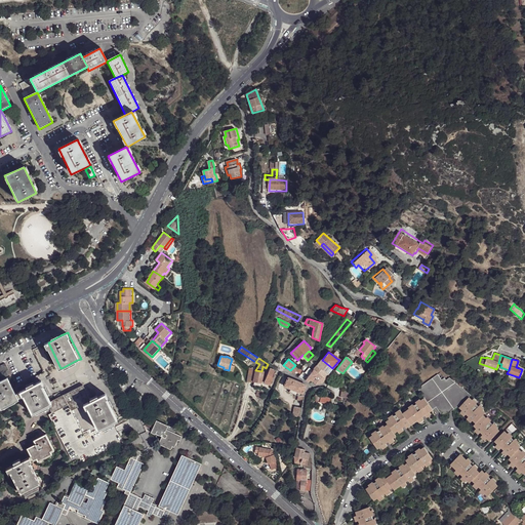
[(77,360),(64,367),(66,368),(78,362),(77,360)]
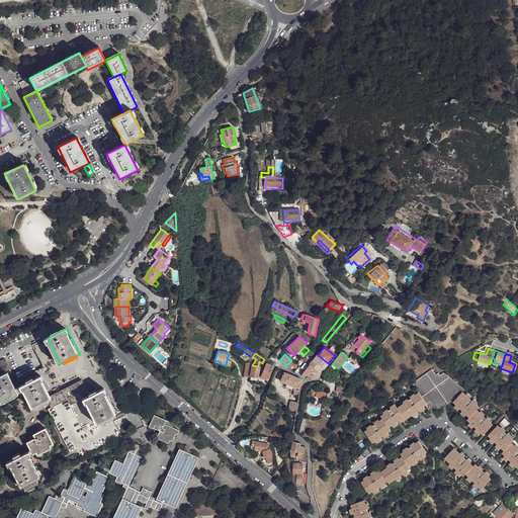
[(313,368),(320,374),(323,370),(328,363),(318,355),(313,360),(316,364),(313,368)]
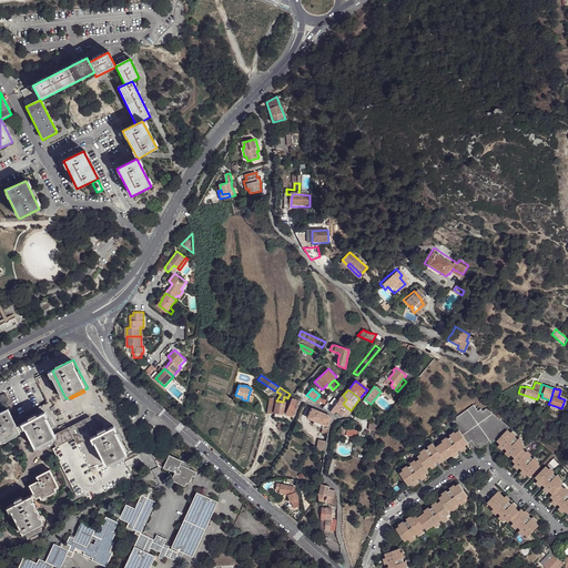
[(0,404),(12,399),(10,395),(8,393),(0,396),(0,404)]
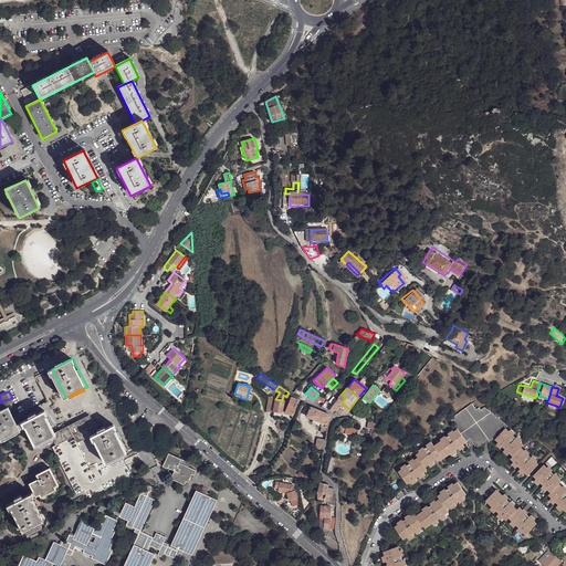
[(342,402),(345,398),(342,394),(336,399),(337,400),(333,405),(332,406),(332,407),(328,410),(332,411),(334,410),(335,411),(342,402)]
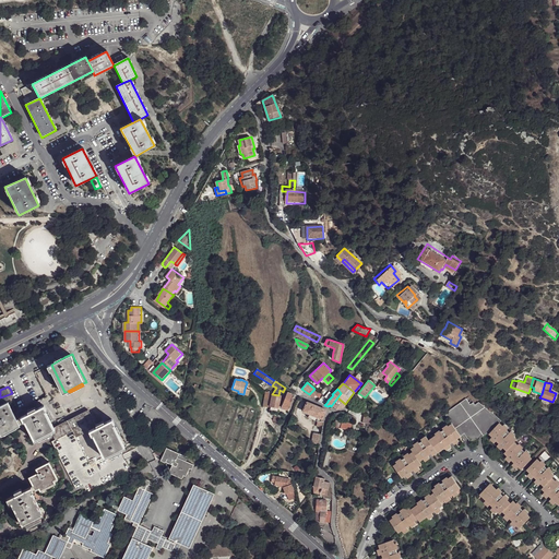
[(329,391),(324,396),(329,400),(333,395),(332,394),(329,391)]
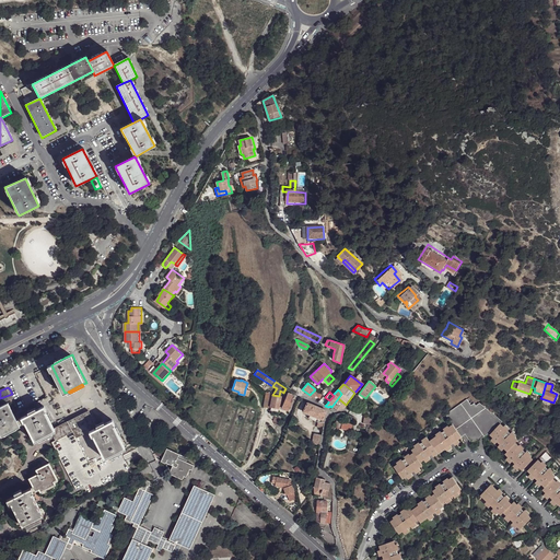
[(323,397),(318,393),(312,398),(317,403),(323,397)]
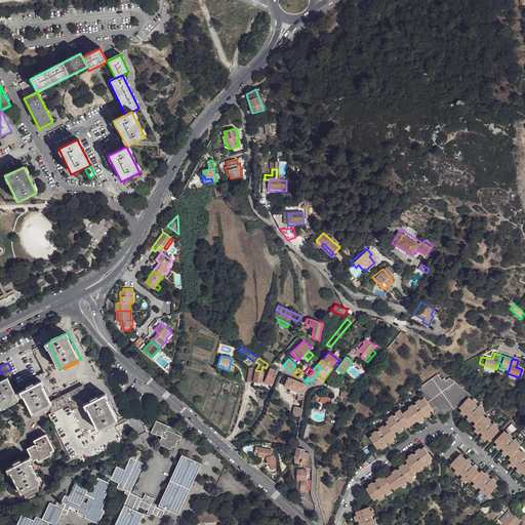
[(271,386),(275,376),(276,372),(269,369),(264,382),(271,386)]
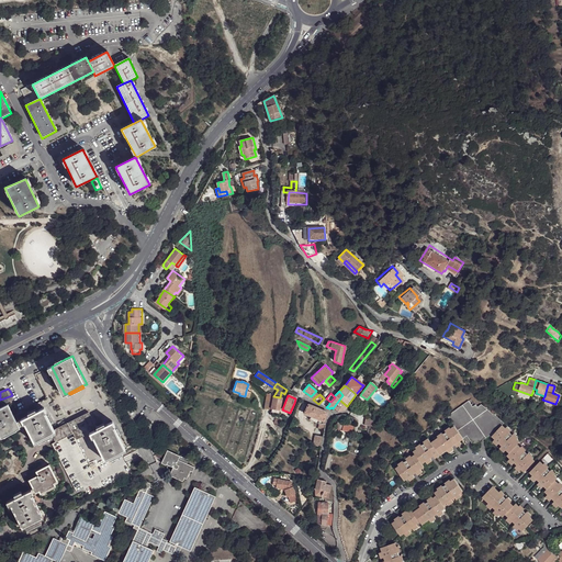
[(279,411),(281,398),(280,397),(273,396),(272,396),(272,400),(270,408),(279,411)]
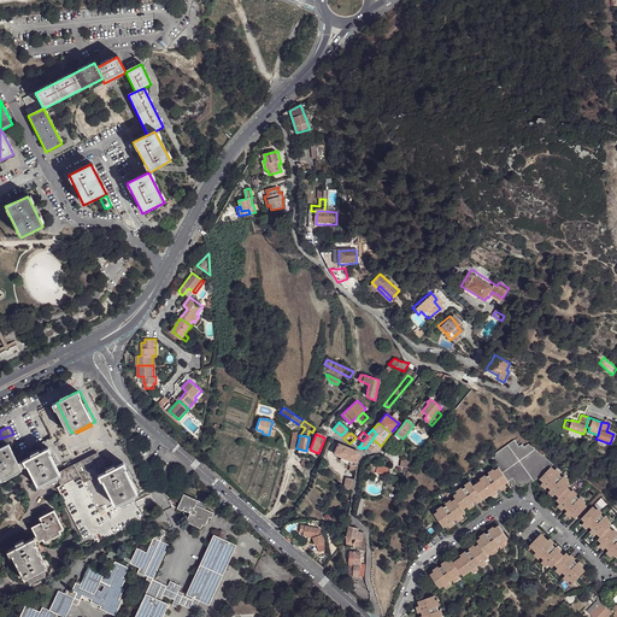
[(362,444),(362,442),(356,438),(350,444),(358,447),(362,444)]
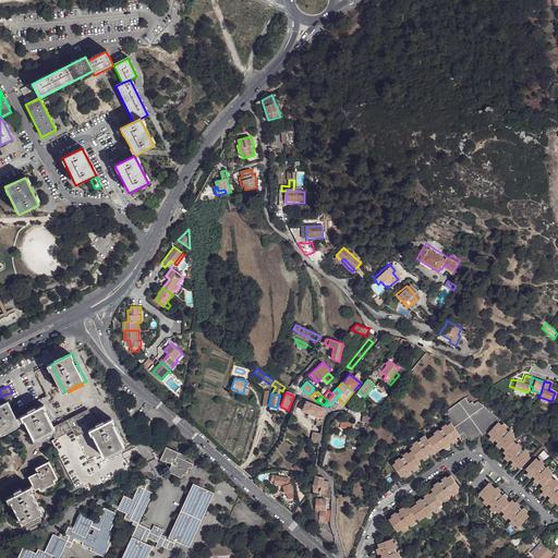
[(450,421),(459,434),(462,431),(469,439),(473,438),(487,428),(488,429),(493,424),(498,417),(475,399),(473,401),(471,399),(468,401),(463,396),(443,412),(450,421)]
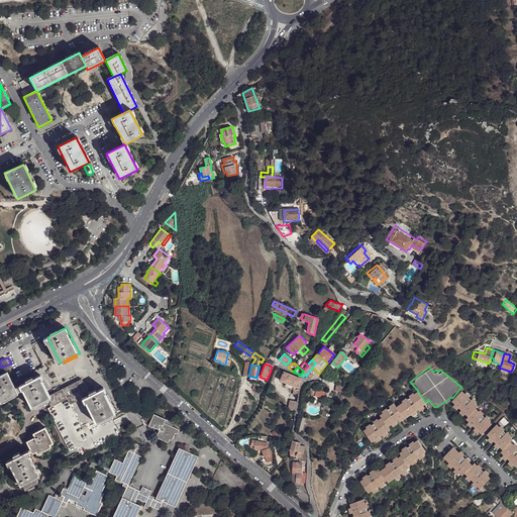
[(309,379),(314,378),(317,376),(319,374),(312,368),(306,376),(309,379)]
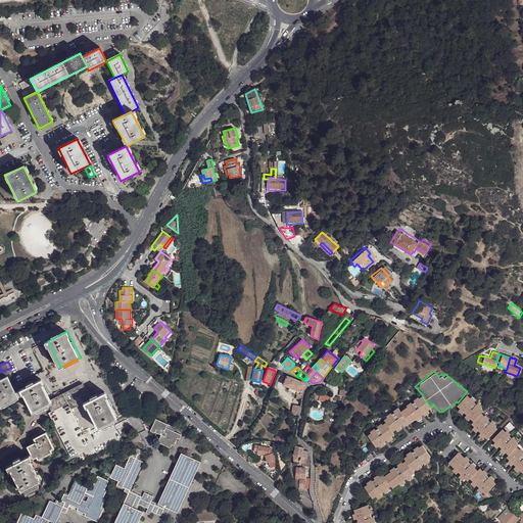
[(0,406),(2,405),(16,397),(17,398),(20,397),(19,395),(25,393),(22,388),(17,391),(9,375),(0,379),(0,387),(1,389),(0,389),(0,406)]
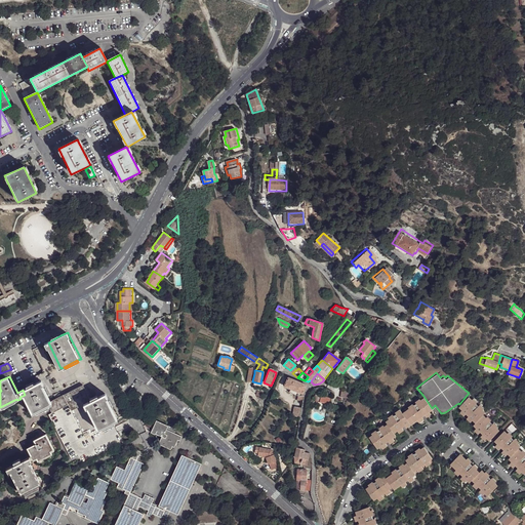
[(306,386),(288,377),(284,387),(290,389),(295,391),(303,394),(306,386)]
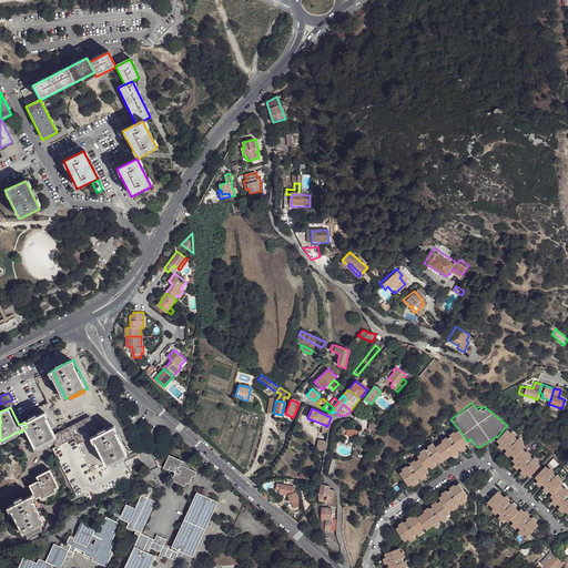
[(387,415),(378,409),(377,419),(386,421),(387,415)]
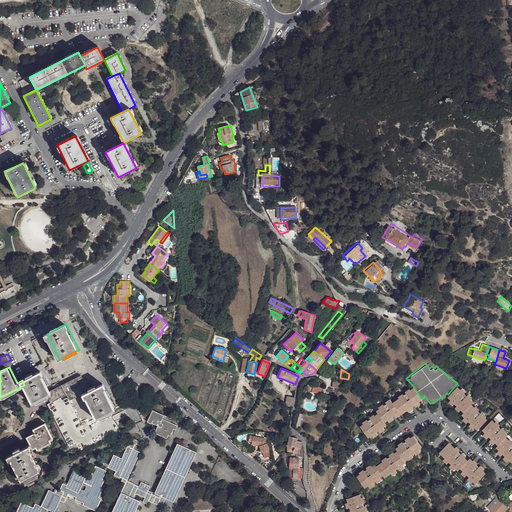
[(320,370),(319,373),(326,379),(328,377),(320,370)]
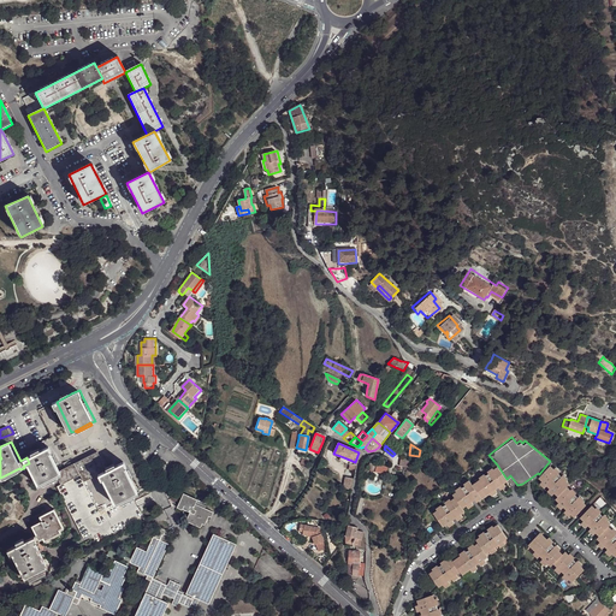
[(27,457),(29,463),(40,484),(43,483),(59,474),(63,473),(52,452),(49,446),(41,450),(34,454),(27,457)]
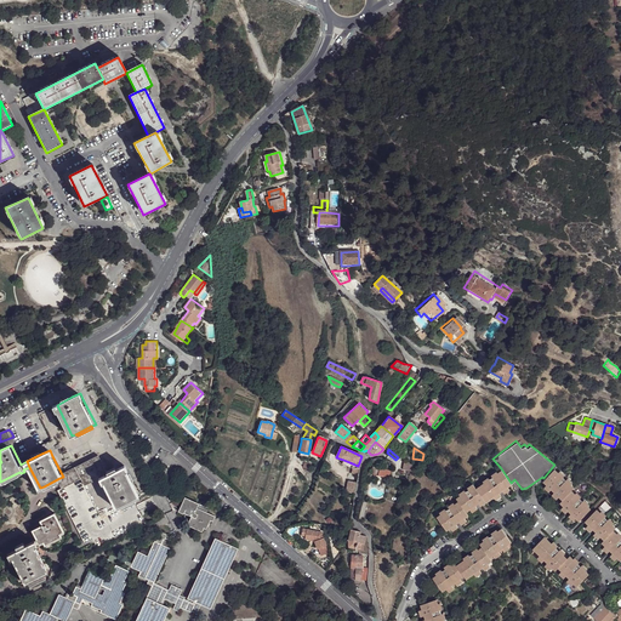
[(61,480),(63,488),(84,478),(86,484),(100,478),(102,477),(109,473),(100,455),(62,473),(63,477),(60,478),(61,480)]
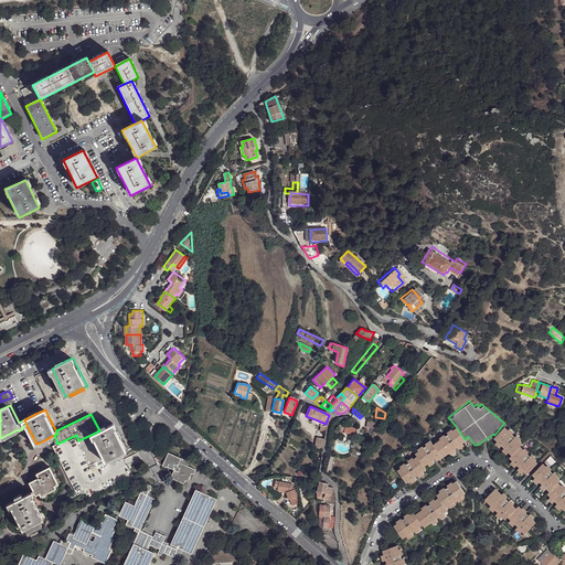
[(125,454),(128,451),(116,429),(114,424),(99,430),(93,434),(95,439),(106,462),(110,460),(125,454)]
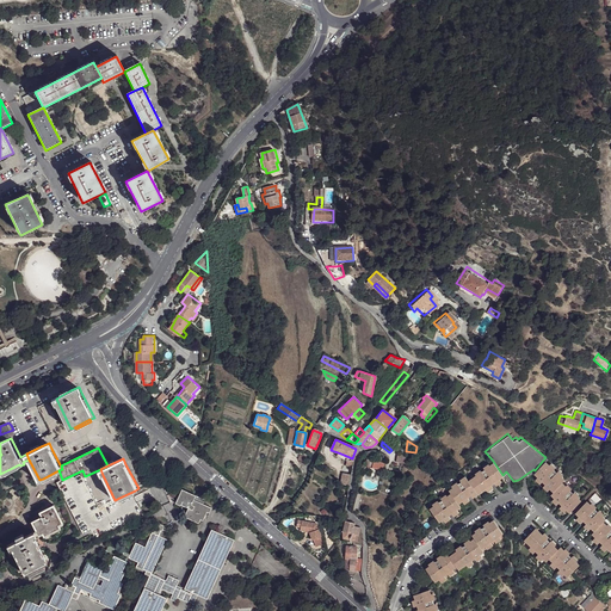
[(334,470),(337,466),(326,460),(323,464),(334,470)]
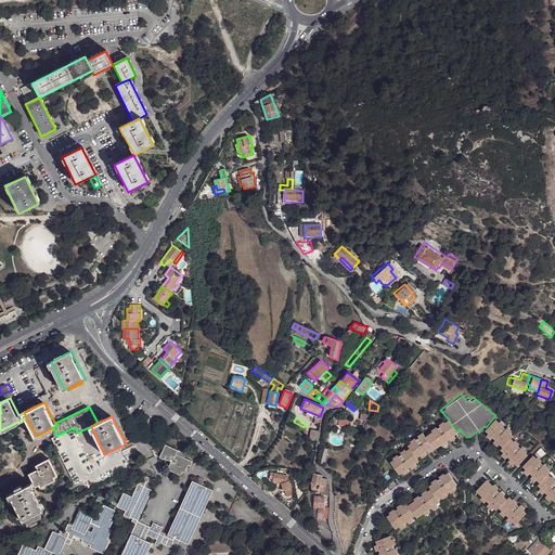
[(349,427),(350,421),(334,417),(333,425),(349,427)]
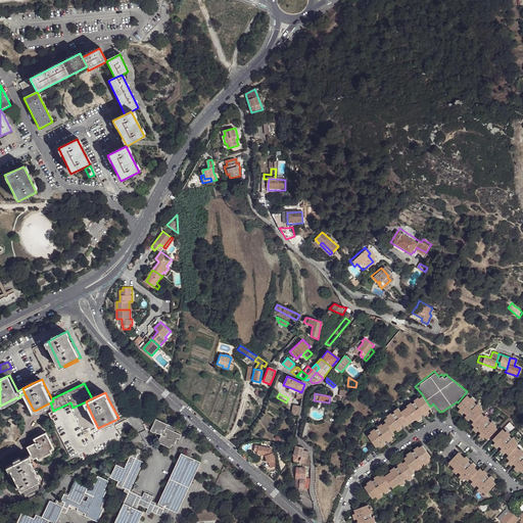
[(372,432),(369,435),(377,445),(380,443),(385,440),(387,438),(392,434),(394,433),(392,430),(395,428),(400,425),(402,423),(408,419),(409,422),(416,417),(420,414),(423,412),(427,409),(430,407),(422,394),(400,411),(399,409),(394,412),(392,414),(387,417),(384,419),(386,422),(377,429),(372,432)]
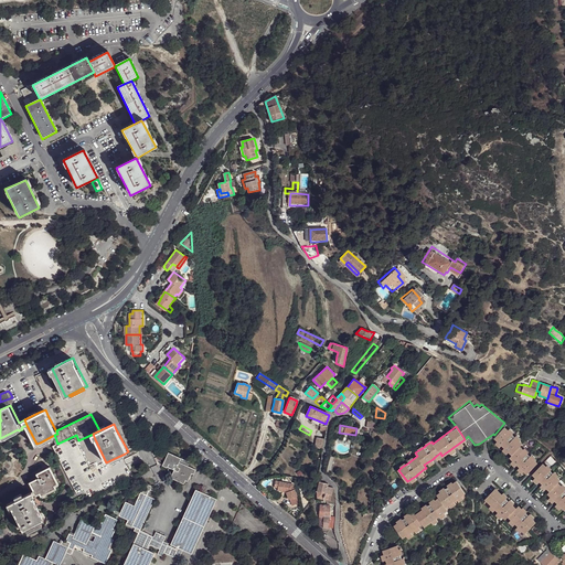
[(18,429),(2,437),(3,439),(19,432),(19,430),(18,429)]
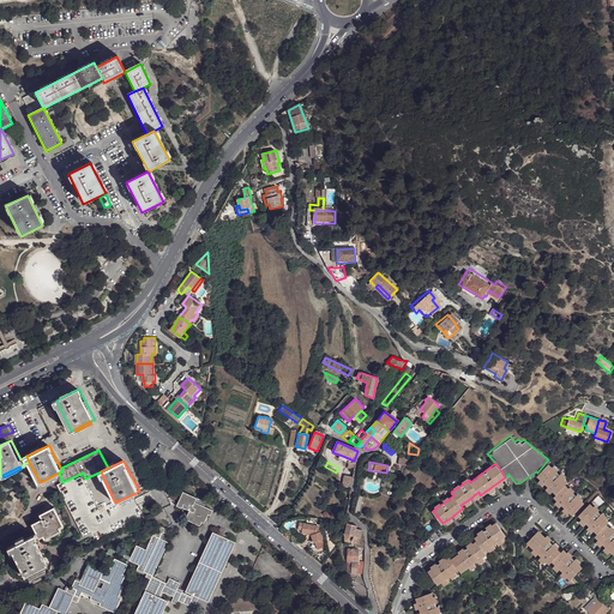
[(537,473),(530,480),(534,483),(539,487),(542,489),(547,494),(551,498),(553,494),(563,485),(559,482),(554,477),(551,475),(546,470),(542,467),(537,473)]
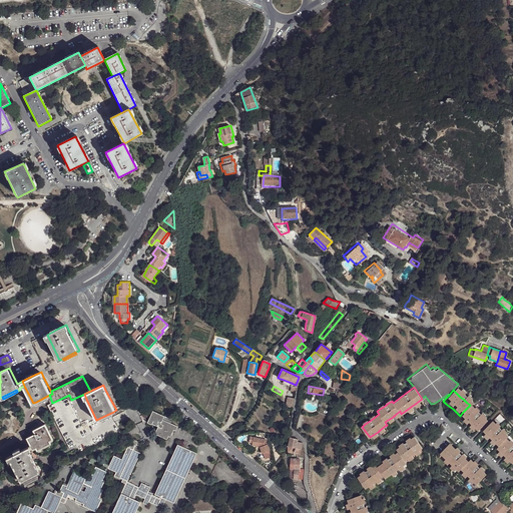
[(49,395),(36,402),(37,403),(50,397),(49,395)]
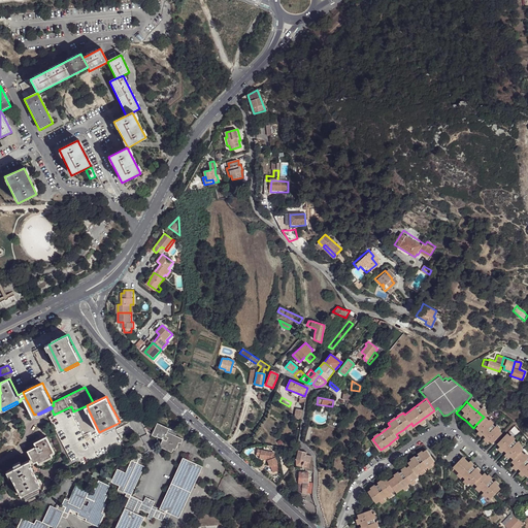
[(489,436),(493,440),(502,430),(499,427),(494,423),(492,421),(488,417),(485,415),(484,417),(475,425),(479,427),(483,431),(485,433),(489,436)]
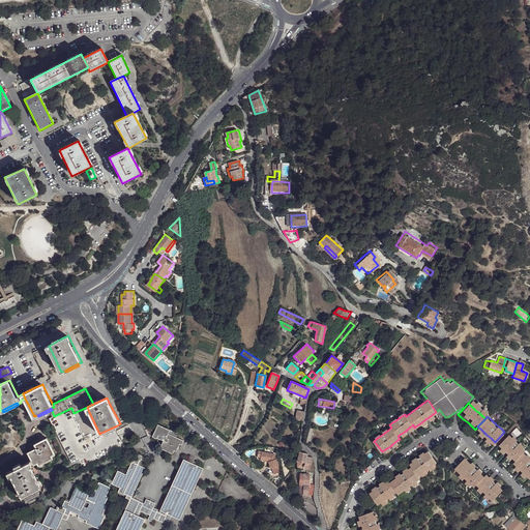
[(158,424),(153,436),(157,438),(165,441),(168,442),(170,439),(167,438),(169,434),(171,431),(158,424)]
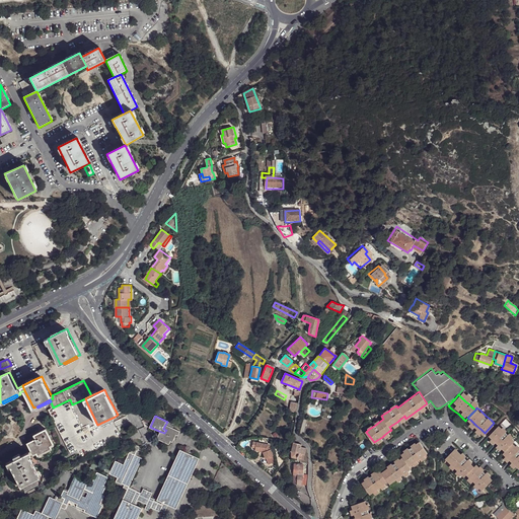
[(115,417),(101,423),(101,425),(115,418),(115,417)]
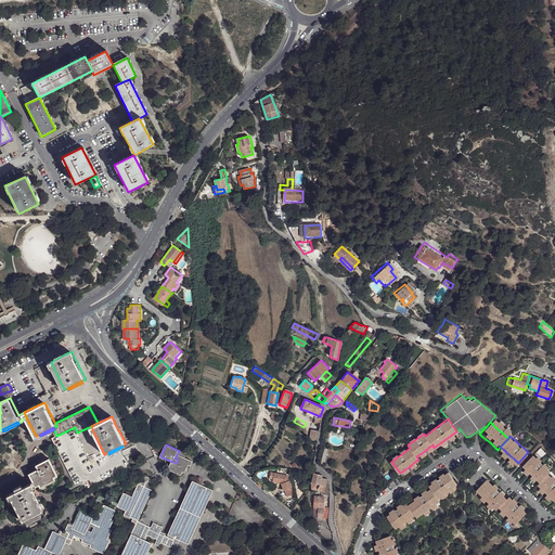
[(532,452),(521,463),(525,466),(529,470),(531,473),(536,477),(539,479),(537,481),(540,485),(544,489),(546,491),(551,495),(554,499),(554,497),(554,478),(550,474),(546,472),(549,468),(546,466),(542,462),(539,460),(534,455),(532,452)]
